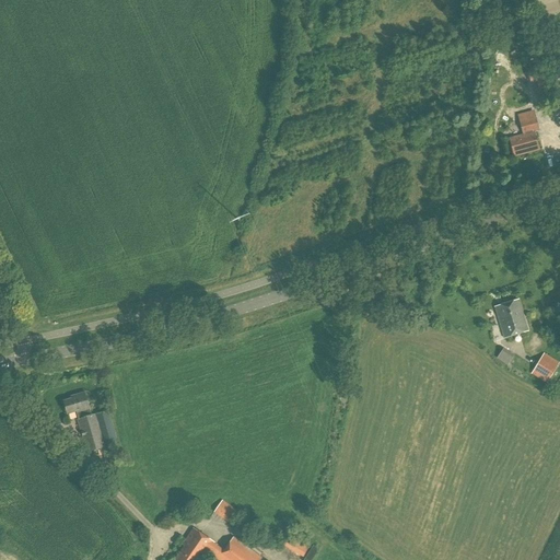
[(540,106),(555,101),(549,84),(535,90),(540,106)]
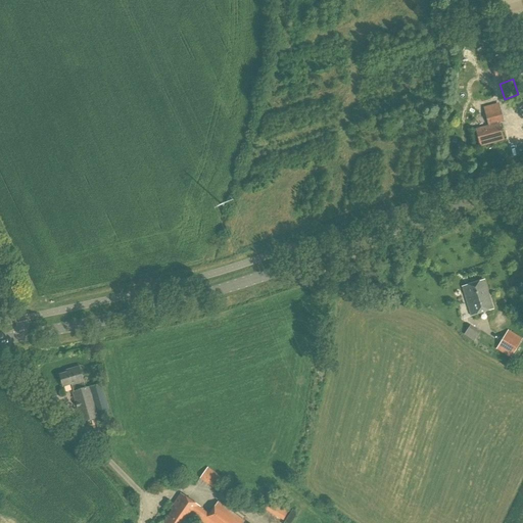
[(480,145),(502,139),(497,125),(496,122),(502,121),(497,106),(484,109),(489,128),(476,131),(480,145)]
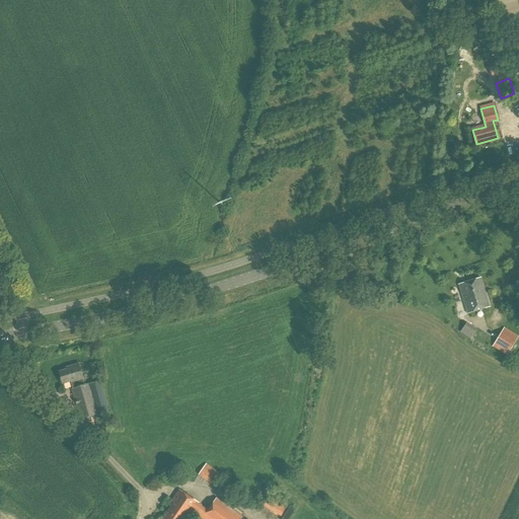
[(467,312),(490,305),(480,276),(458,283),(467,312)]
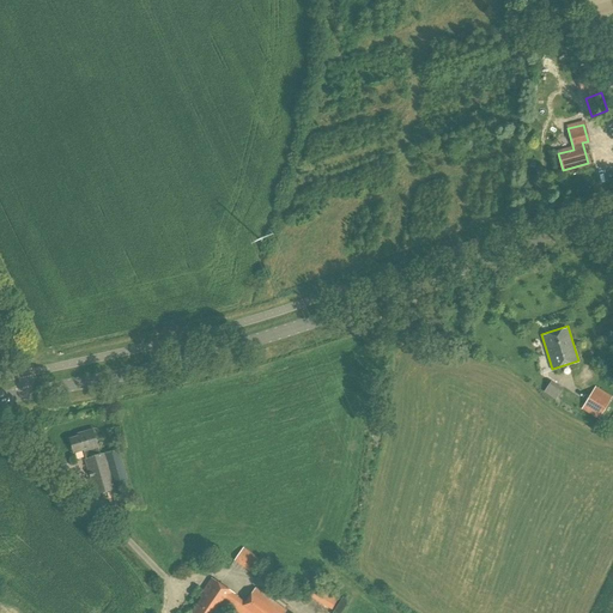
[(548,396),(556,386),(551,382),(544,393),(548,396)]
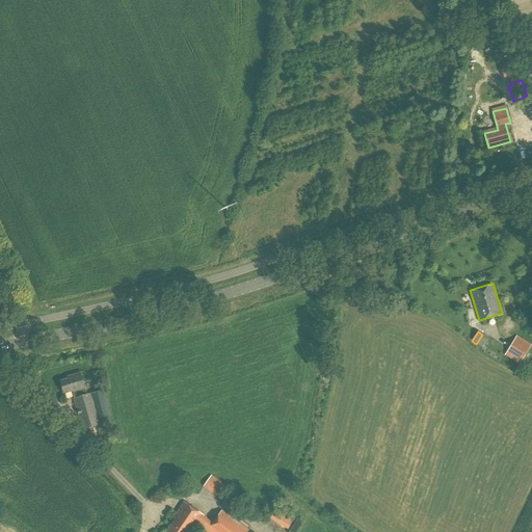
[(520,362),(530,344),(515,336),(505,353),(520,362)]
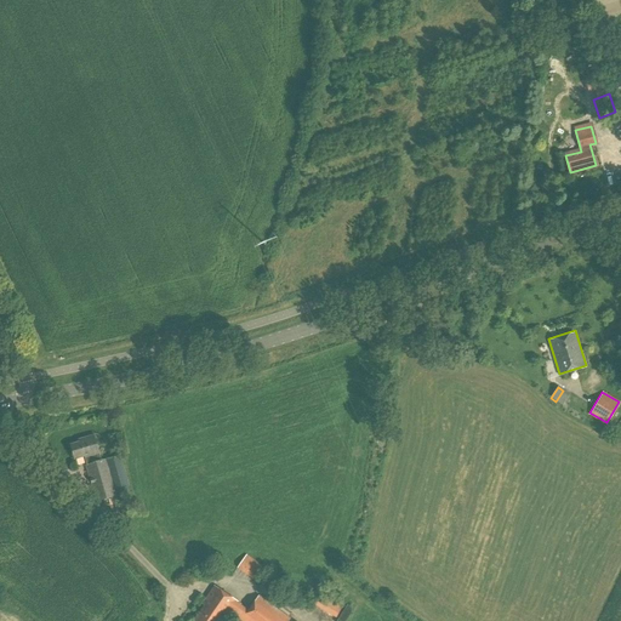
[(101,462),(98,455),(93,436),(83,439),(83,442),(70,445),(74,460),(85,456),(85,459),(91,457),(92,463),(86,466),(96,502),(115,496),(118,505),(132,500),(119,456),(101,462)]
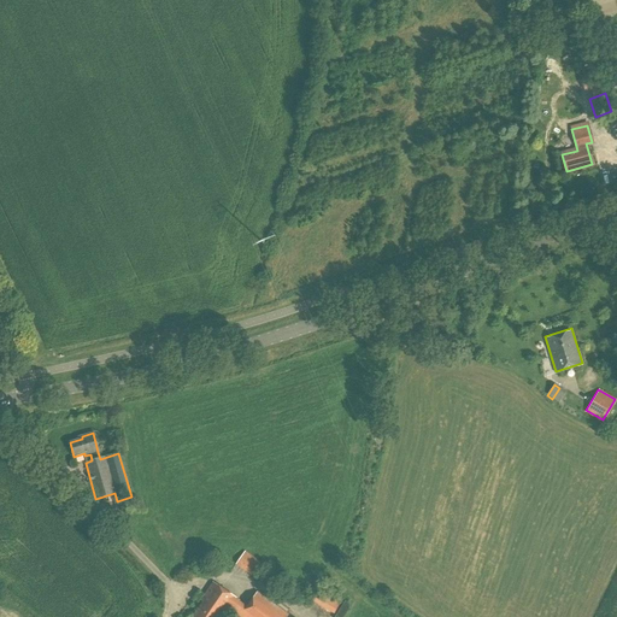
[(256,579),(264,565),(245,551),(235,565),(256,579)]
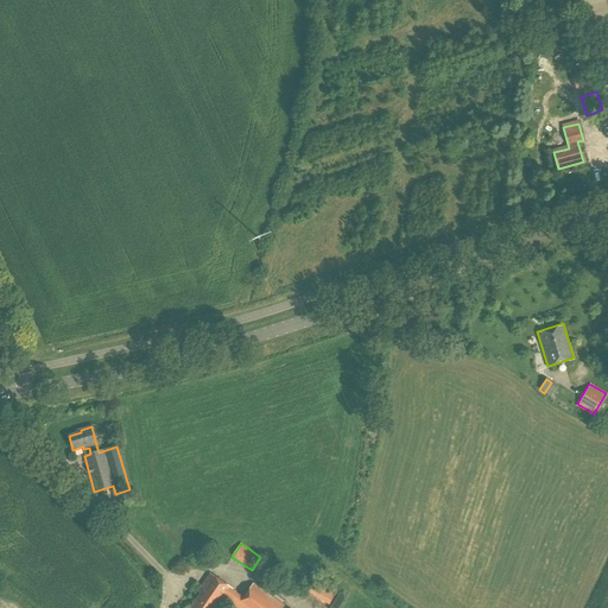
[(242,599),(232,590),(232,589),(209,574),(197,591),(200,594),(190,607),(215,607),(217,605),(220,607),(223,602),(232,607),(282,607),(284,606),(253,584),(242,599)]
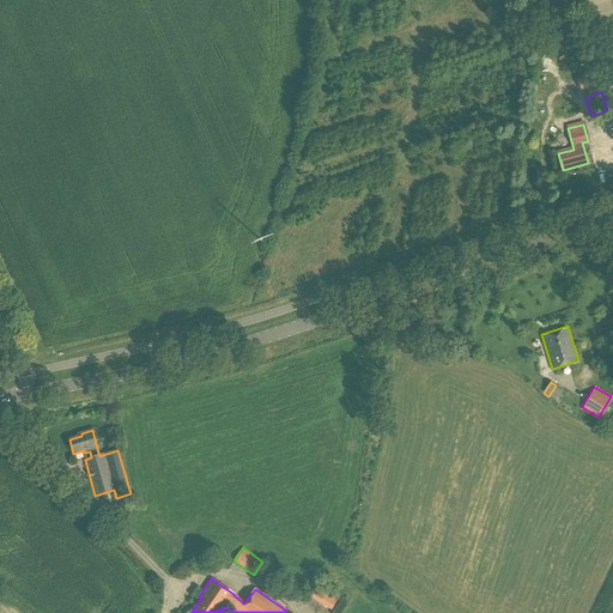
[(332,611),(340,595),(319,583),(309,599),(332,611)]
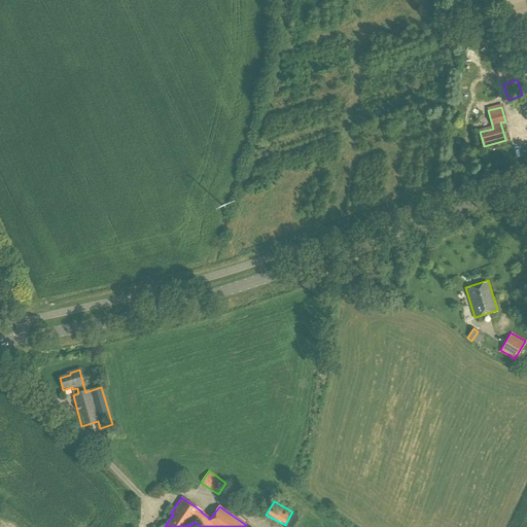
[(292,526),(300,517),(294,514),(285,526),(292,526)]
